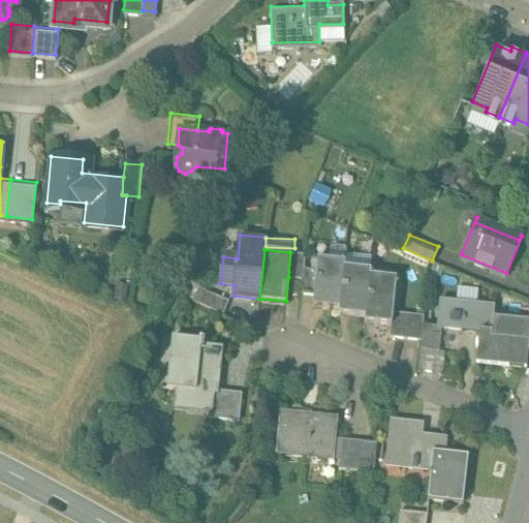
[(305,253),(290,252),(288,277),(303,278),(304,268),(305,253)]
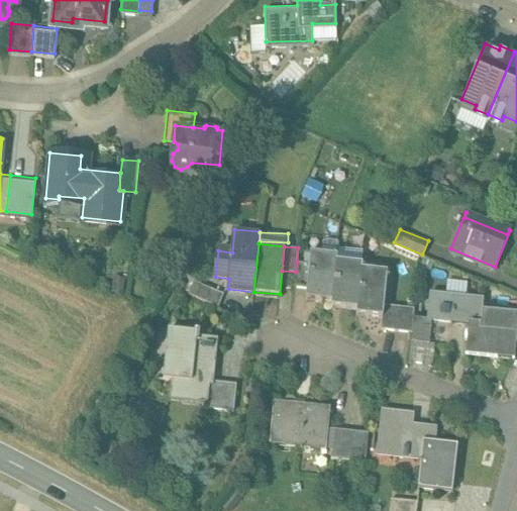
[(336,254),(310,251),(309,263),(306,287),(305,297),(331,299),(335,260),(336,254)]
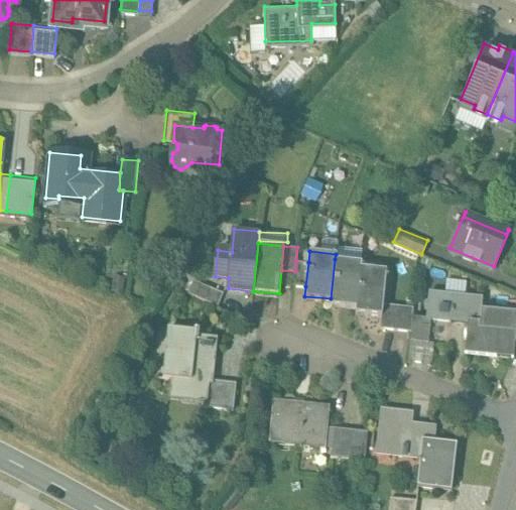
[(361,261),(335,259),(331,298),(331,303),(356,306),(360,266),(361,261)]
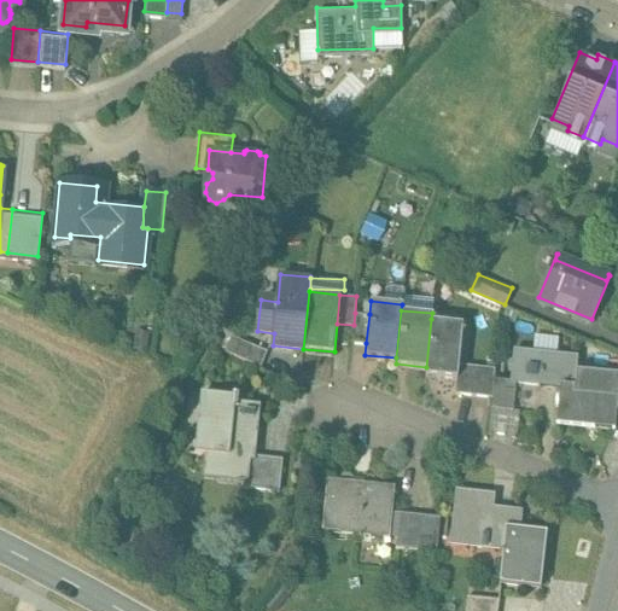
[(369,314),(355,313),(354,325),(351,342),(366,343),(369,314)]
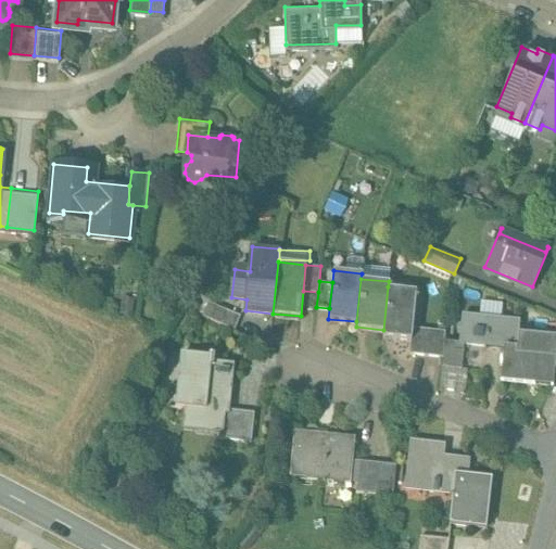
[(416,290),(388,286),(383,330),(383,335),(409,337),(412,337),(413,326),(416,290)]
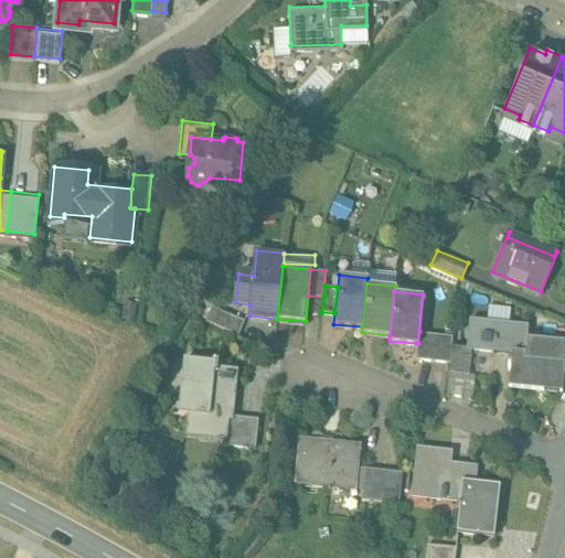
[(244,320),(212,307),(205,321),(238,334),(244,320)]
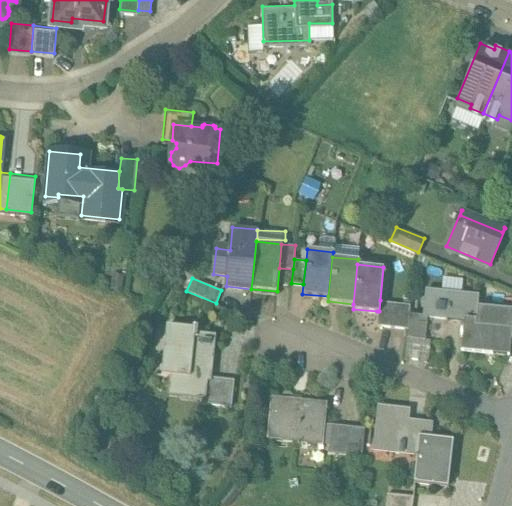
[(511,327),(475,324),(476,323),(478,304),(479,293),(426,287),(423,313),(423,314),(428,314),(464,318),(461,349),(509,353),(511,334),(511,327)]
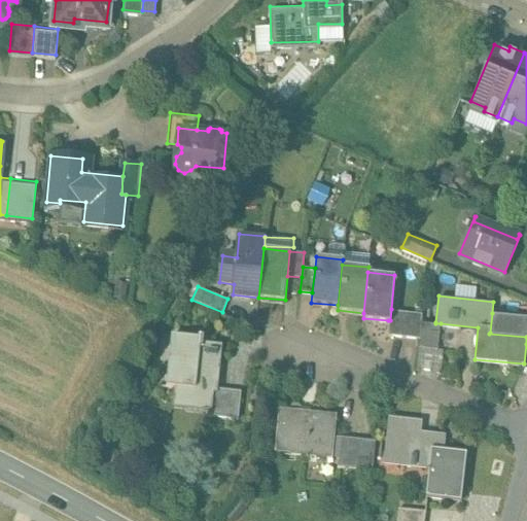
[(407,310),(391,309),(390,320),(388,320),(387,333),(403,335),(407,310)]
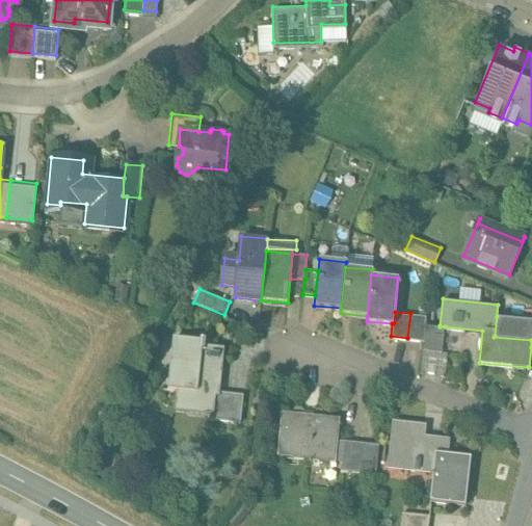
[(426,314),(410,313),(407,338),(423,339),(425,324),(426,314)]
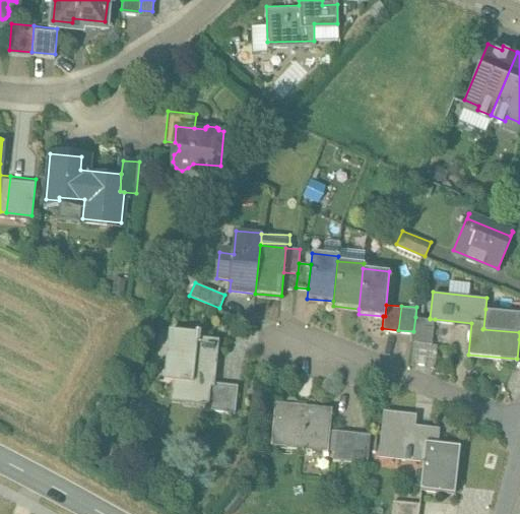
[(519,312),(485,309),(483,328),(519,332),(519,339),(519,312)]
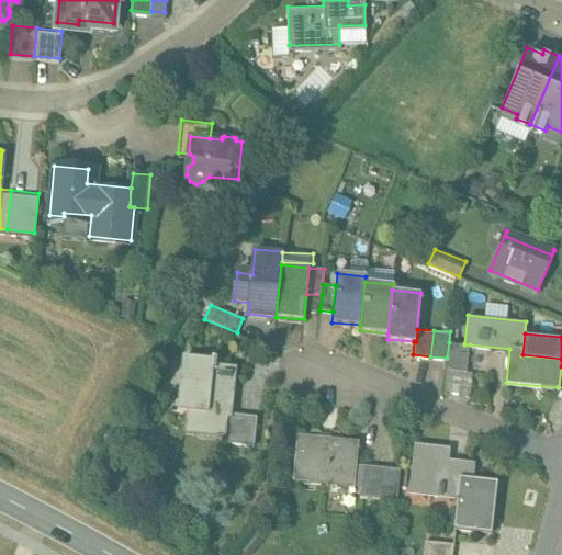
[(464,343),(449,342),(447,358),(446,367),(468,370),(470,344),(464,344),(464,343)]
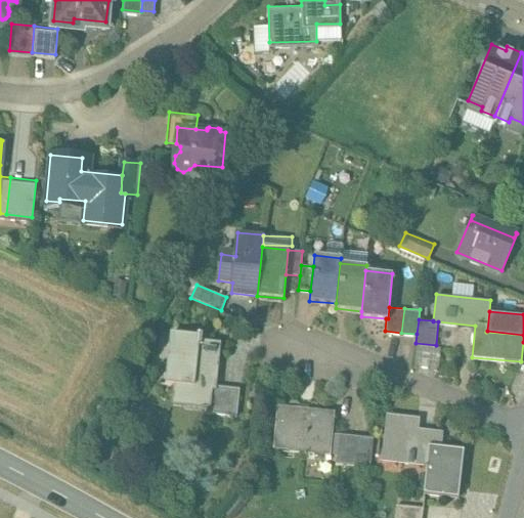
[(197,343),(176,340),(172,383),(176,383),(174,402),(207,405),(210,385),(212,363),(216,363),(218,345),(201,343),(202,336),(198,335),(197,343)]
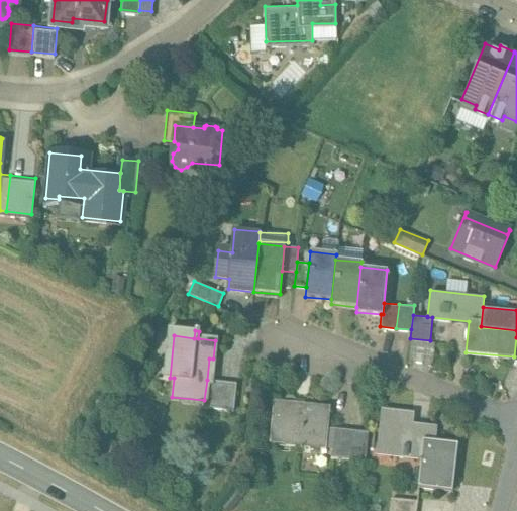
[(153,343),(152,361),(163,361),(164,344),(153,343)]
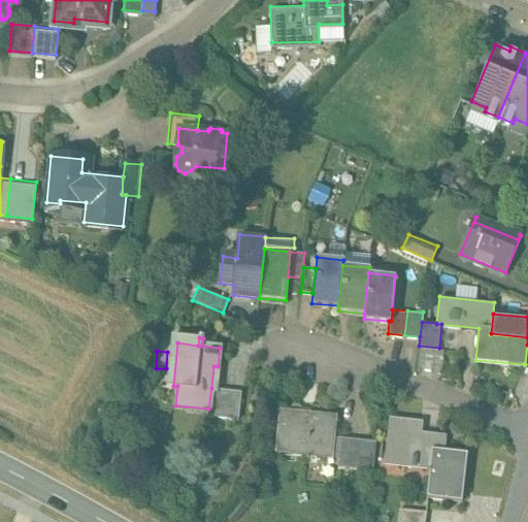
[(241,391),(211,388),(208,409),(207,415),(238,418),(241,391)]
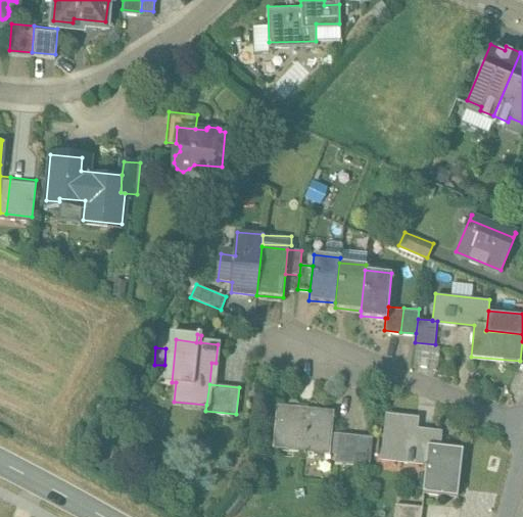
[(334,410),(277,404),(273,447),(330,452),(334,410)]
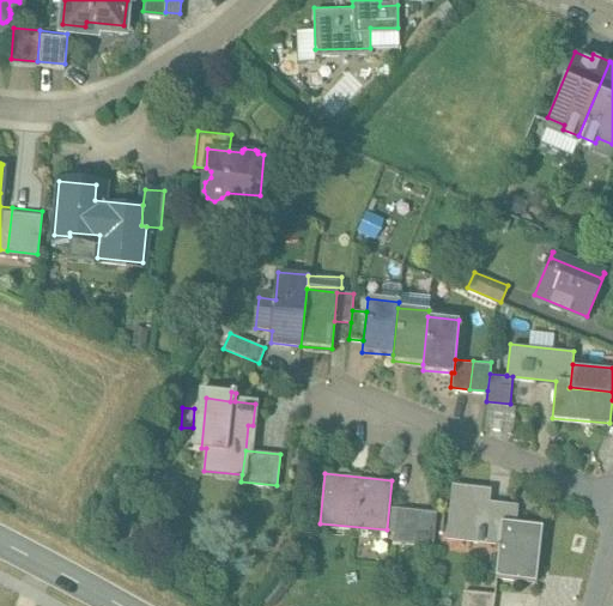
[(489,489),(454,485),(449,533),(479,535),(479,539),(484,540),(484,535),(501,538),(499,543),(497,575),(532,579),(536,523),(516,522),(519,503),(487,500),(489,489)]
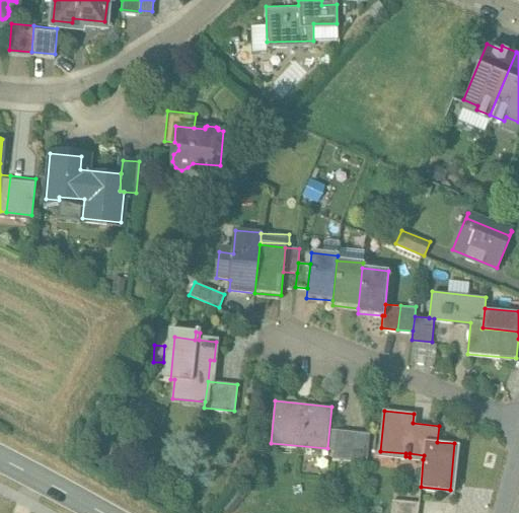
[(354,430),(336,428),(332,456),(351,458),(354,430)]
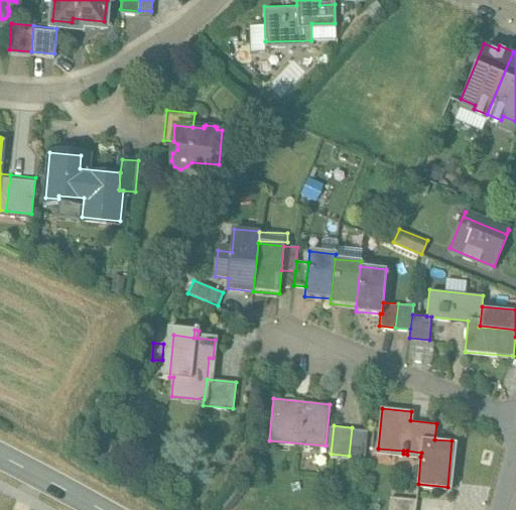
[(367,429),(352,427),(349,456),(365,458),(367,429)]
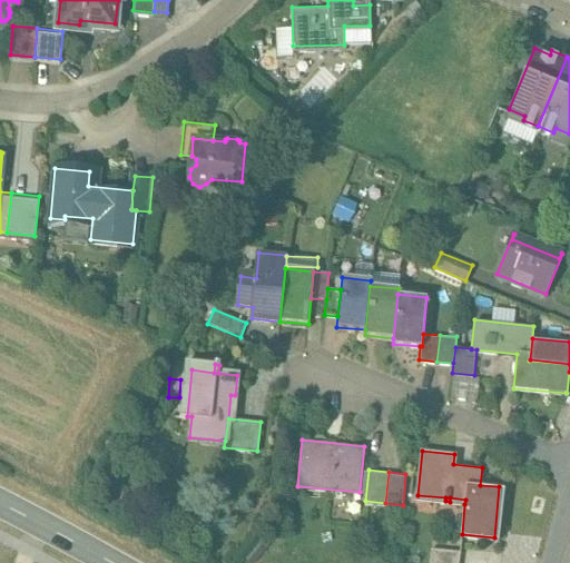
[(431,546),(429,562),(459,562),(460,550),(431,546)]
